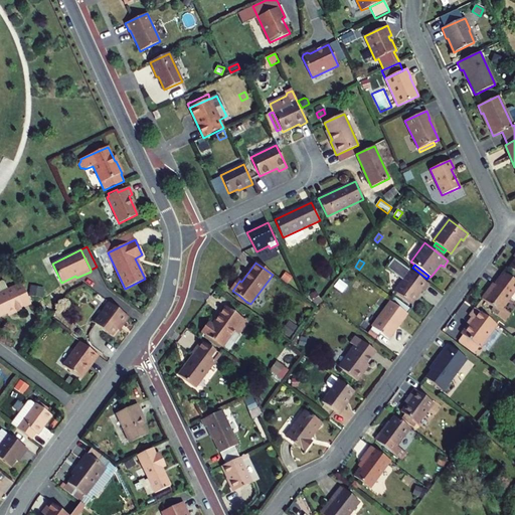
[(11,280),(17,277),(13,268),(7,271),(11,280)]
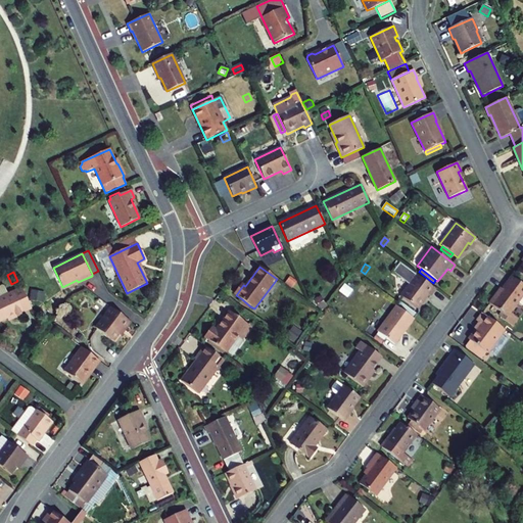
[(430,296),(435,289),(416,275),(400,296),(418,310),(428,295),(430,296)]
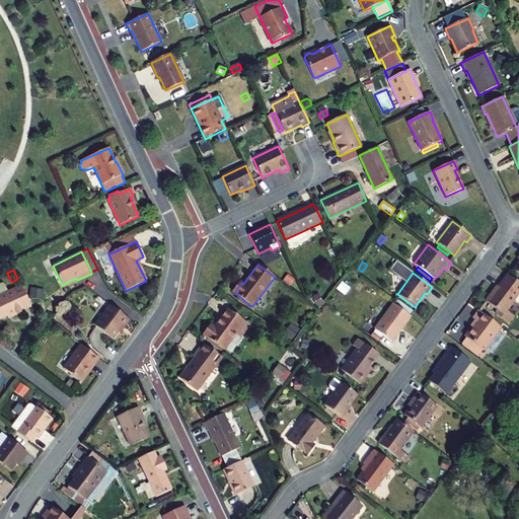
[(283,282),(289,286),(294,280),(288,275),(283,282)]
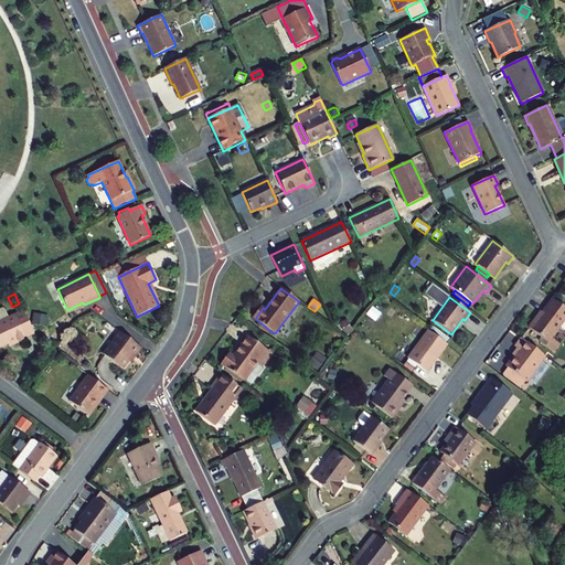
[(564,330),(564,308),(553,299),(539,318),(537,317),(529,328),(541,338),(539,341),(554,353),(560,345),(551,338),(560,327),(564,331),(564,330)]
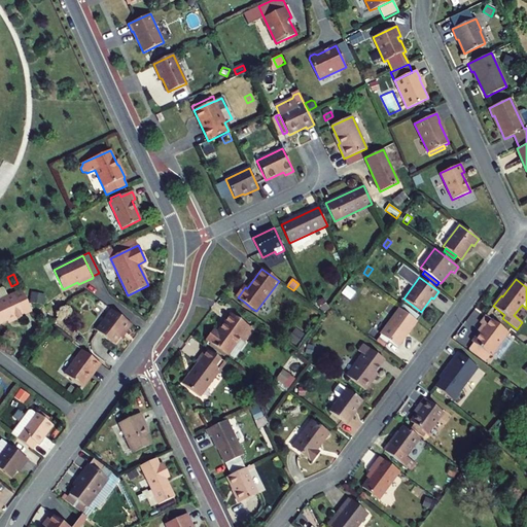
[(14,320),(32,312),(21,289),(7,296),(4,288),(2,288),(0,288),(0,323),(13,318),(14,320)]
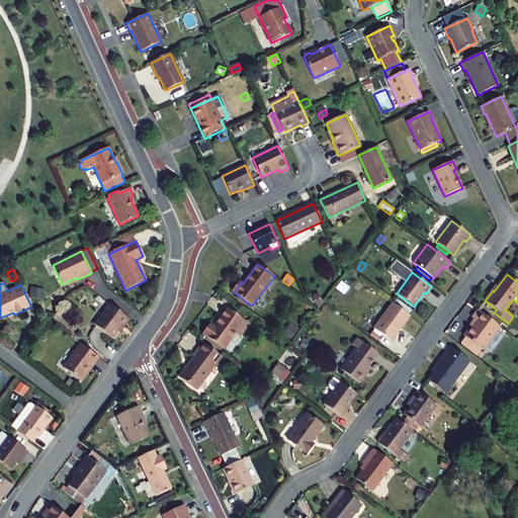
[(31,289),(29,297),(41,299),(44,292),(31,289)]
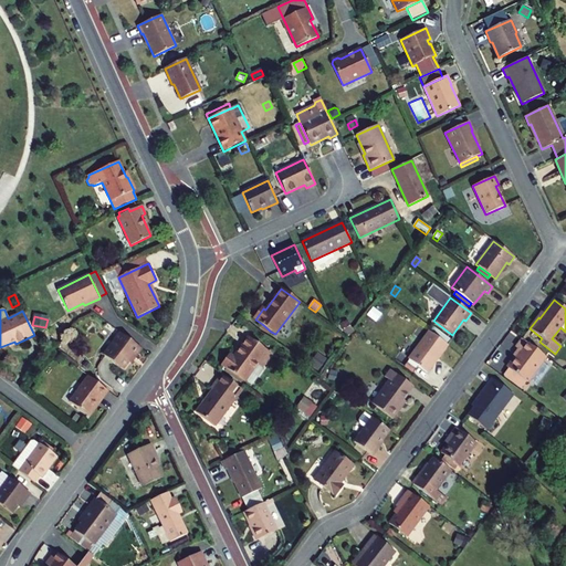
[(349,326),(347,321),(339,324),(343,329),(349,326)]
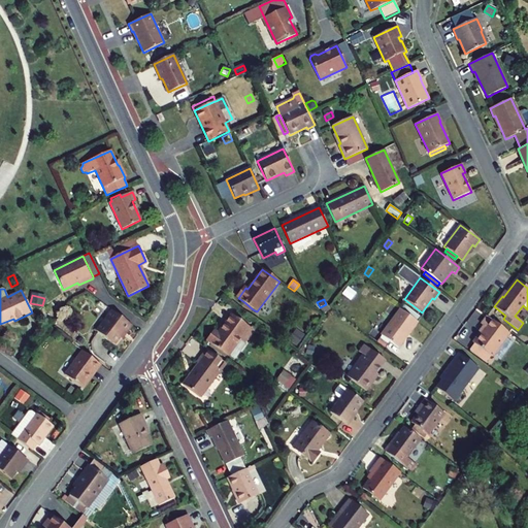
[(251,312),(253,309),(244,302),(242,305),(251,312)]
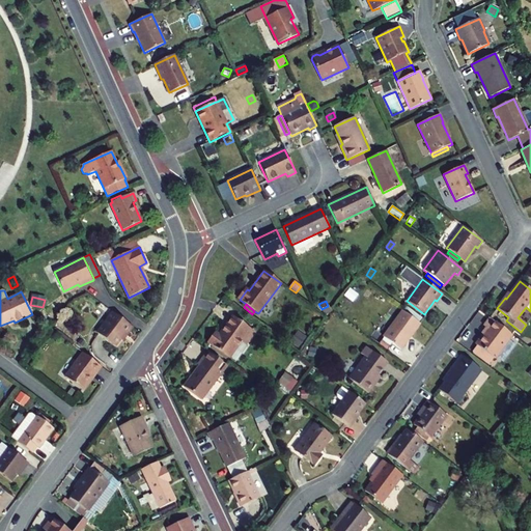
[(400,351),(420,324),(402,311),(383,337),(400,351)]
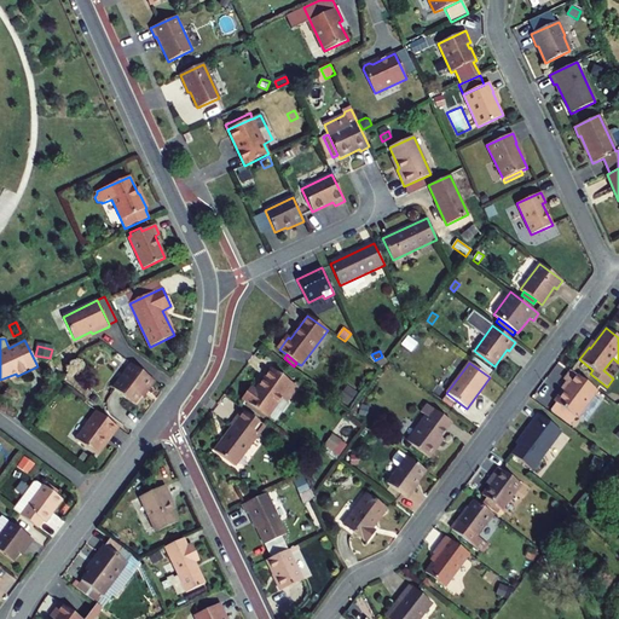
[(146,392),(154,381),(132,364),(114,389),(134,404),(144,389),(146,392)]
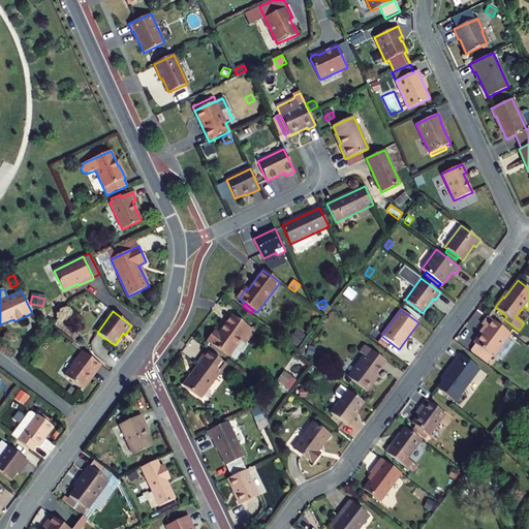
[(226,355),(228,356),(229,355),(236,361),(247,345),(245,344),(254,331),(232,315),(218,334),(215,332),(208,341),(212,345),(226,355)]
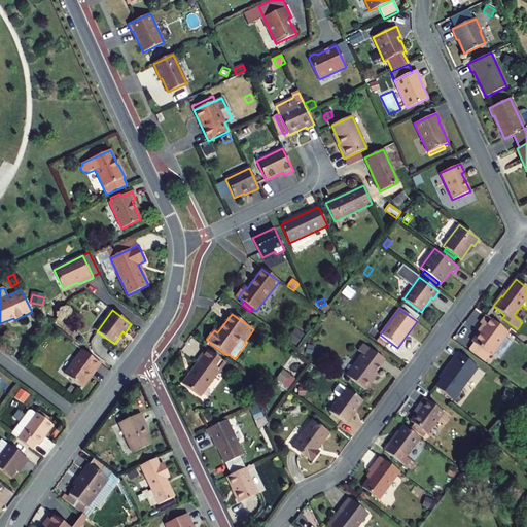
[(507,332),(486,316),(480,323),(484,326),(471,342),(472,343),(468,348),(485,360),(489,355),(490,356),(507,332)]
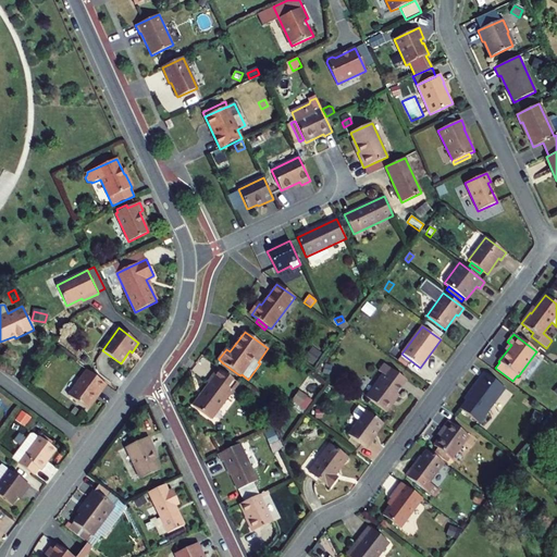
[(312,364),(321,354),(312,347),(305,359),(312,364)]
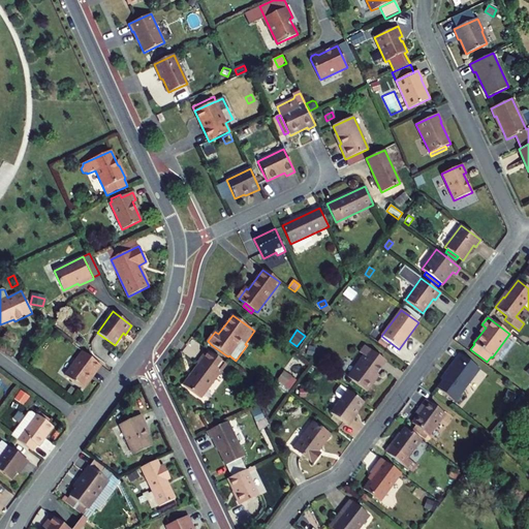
[(225,358),(226,355),(212,345),(211,347),(225,358)]
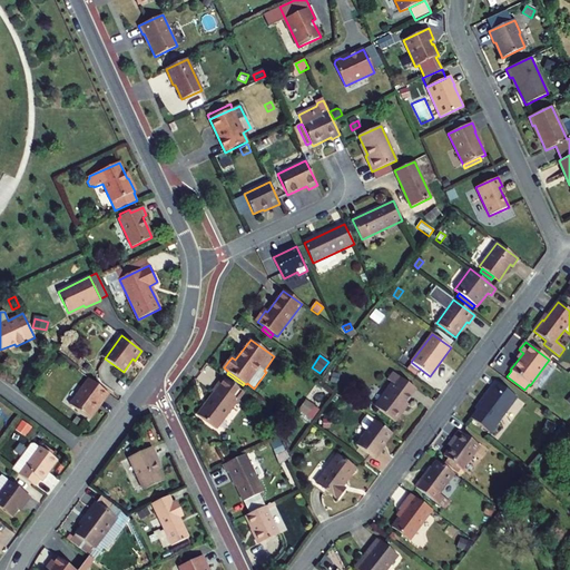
[(337,383),(340,375),(332,373),(330,382),(337,383)]
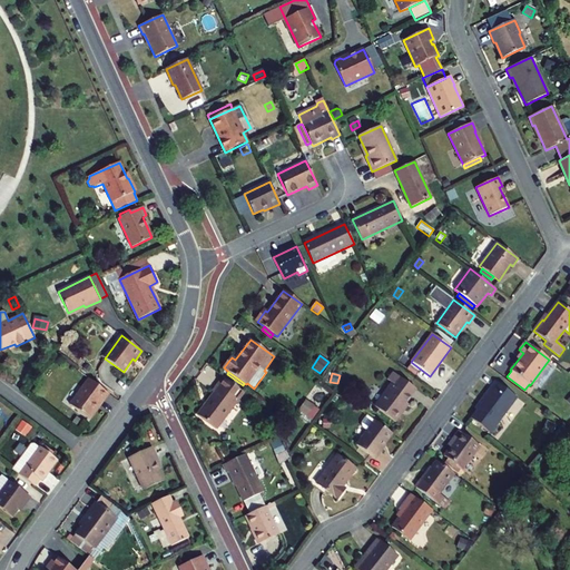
[(414,389),(393,373),(387,380),(392,383),(374,406),(395,422),(402,413),(400,412),(412,396),(410,395),(414,389)]
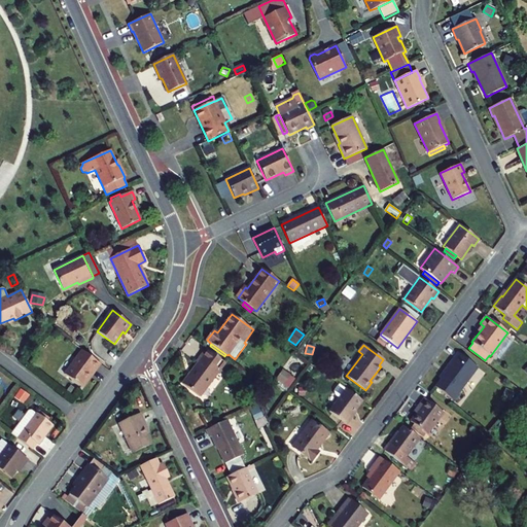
[(198,363),(182,384),(200,397),(225,363),(206,349),(196,362),(198,363)]
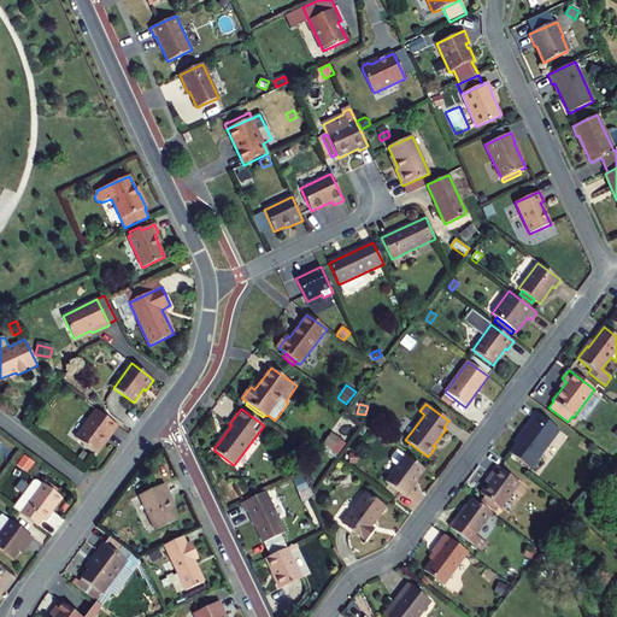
[(95,453),(117,425),(97,411),(76,439),(95,453)]
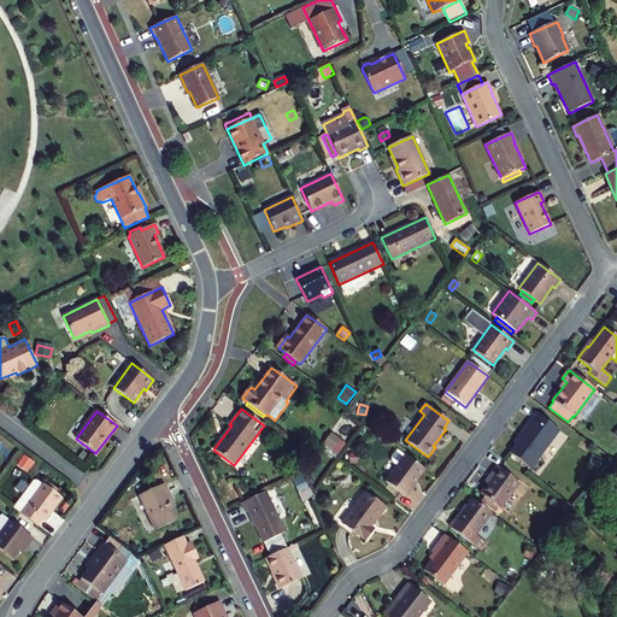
[(559,430),(536,413),(521,434),(523,435),(510,453),(530,469),(559,430)]
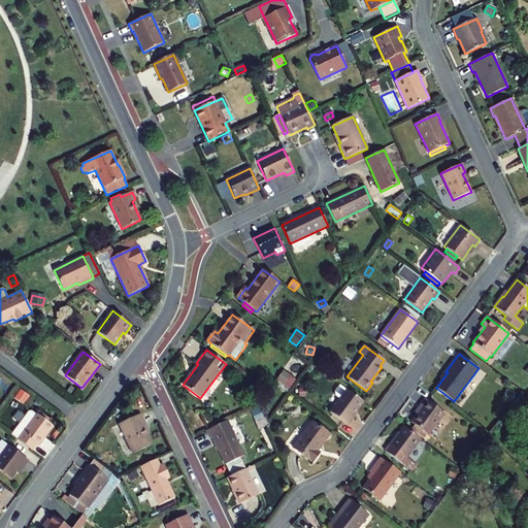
[(295,380),(284,372),(277,381),(289,389),(295,380)]
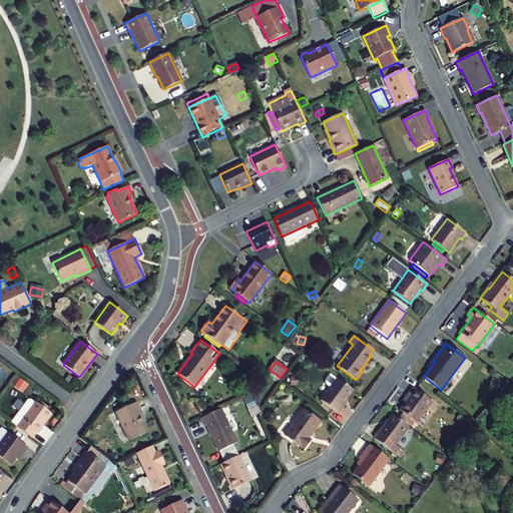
[(64,380),(68,383),(72,378),(68,375),(64,380)]
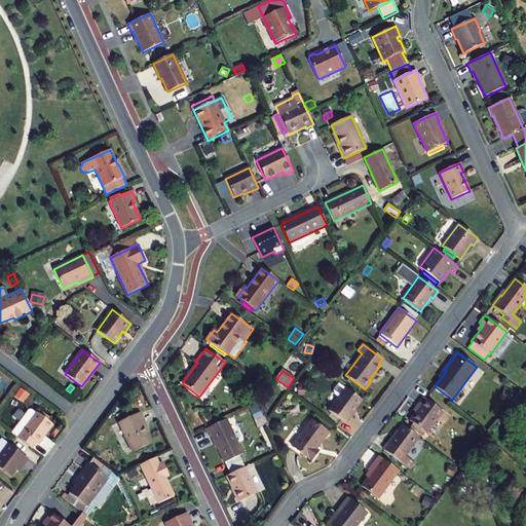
[(350,415),(362,401),(345,387),(329,410),(346,423),(351,416),(350,415)]
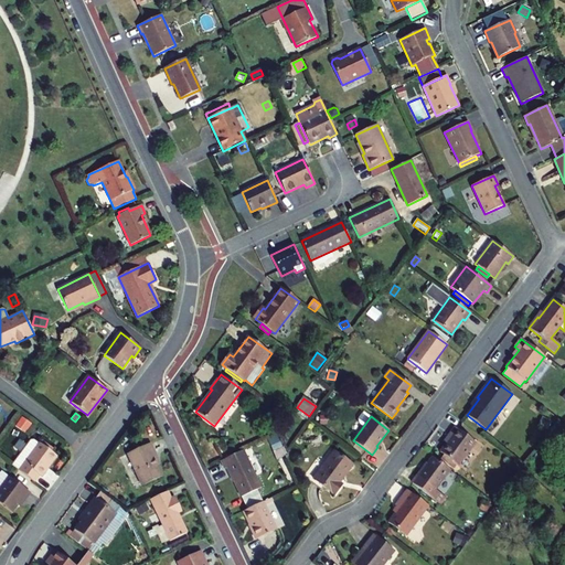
[(16,426),(25,433),(31,424),(22,417),(16,426)]
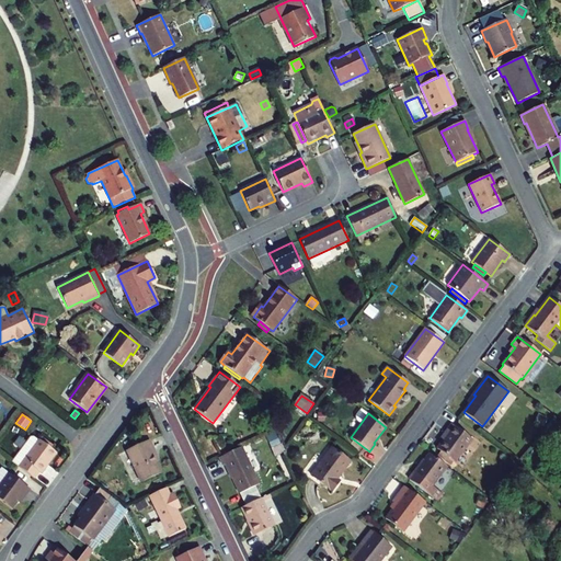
[(547,419),(539,415),(536,423),(544,426),(547,419)]
